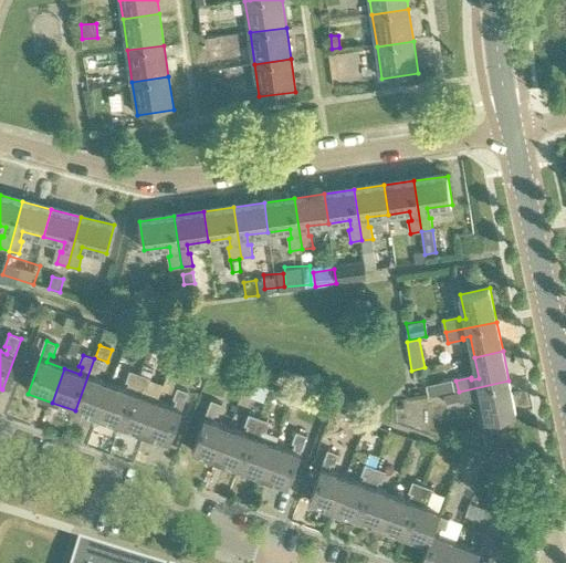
[(175,355),(170,366),(179,369),(182,358),(175,355)]
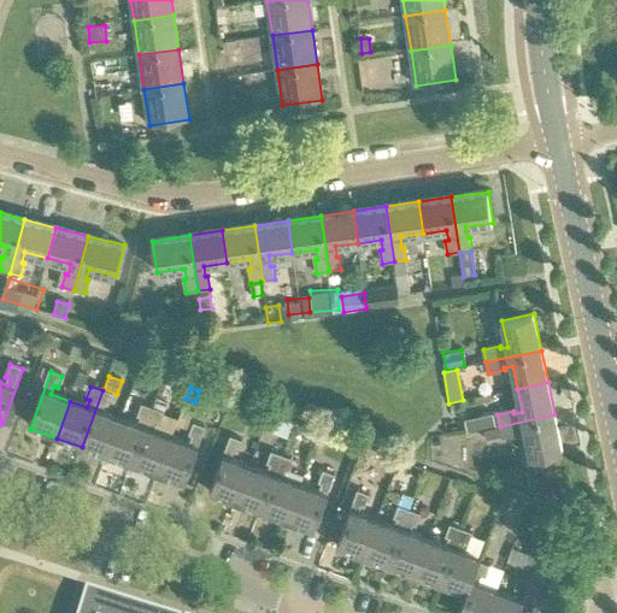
[(82,447),(107,457),(121,419),(103,413),(105,406),(110,407),(113,395),(103,390),(82,447)]
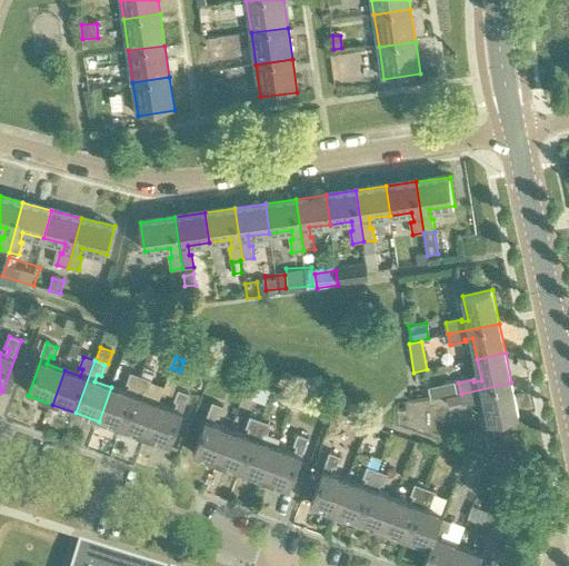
[(99,421),(123,430),(141,378),(131,375),(128,386),(130,387),(128,393),(111,387),(99,421)]
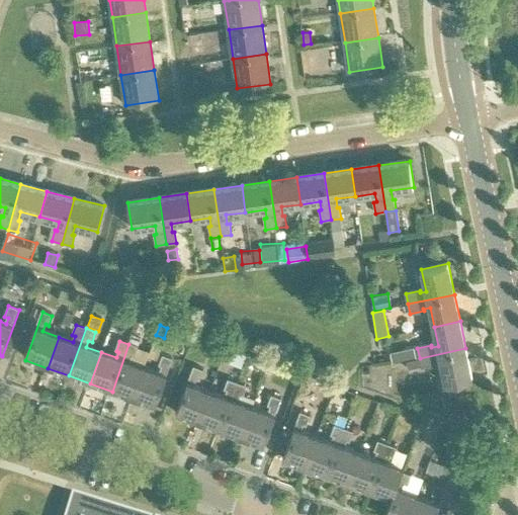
[(112,392),(134,399),(145,368),(130,363),(132,356),(136,358),(139,348),(128,344),(112,392)]
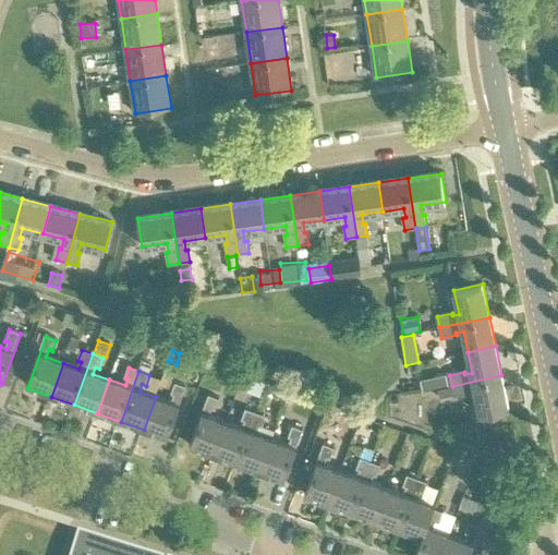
[(445,375),(433,377),(435,388),(447,386),(445,375)]
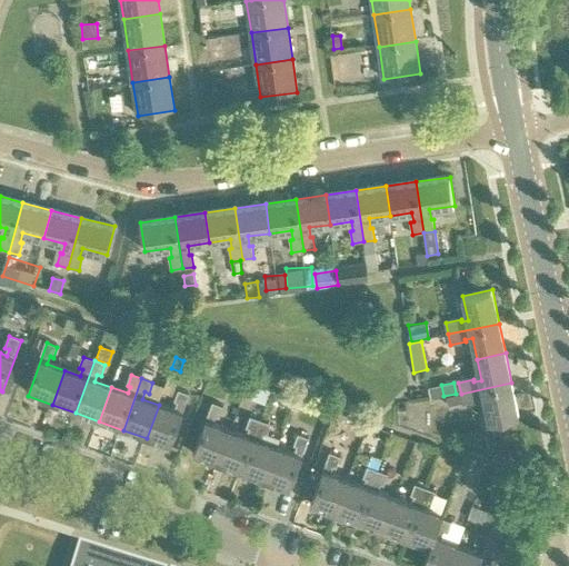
[(511,383),(461,394),(461,395),(462,403),(463,405),(478,401),(478,399),(485,398),(490,423),(519,417),(511,383)]
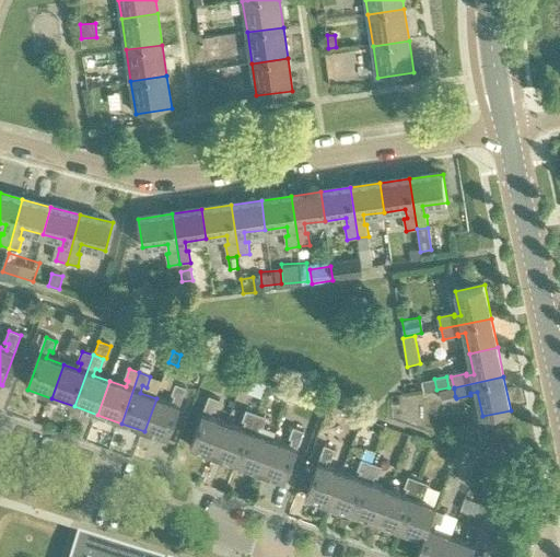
[(254,381),(248,394),(260,398),(265,385),(254,381)]
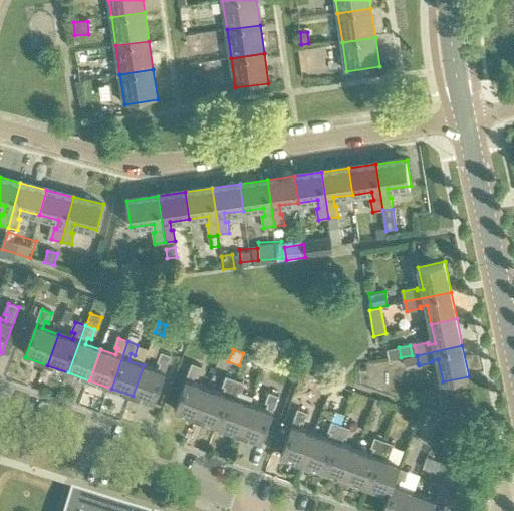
[(144,365),(133,396),(155,404),(172,357),(162,354),(159,364),(161,364),(159,370),(144,365)]
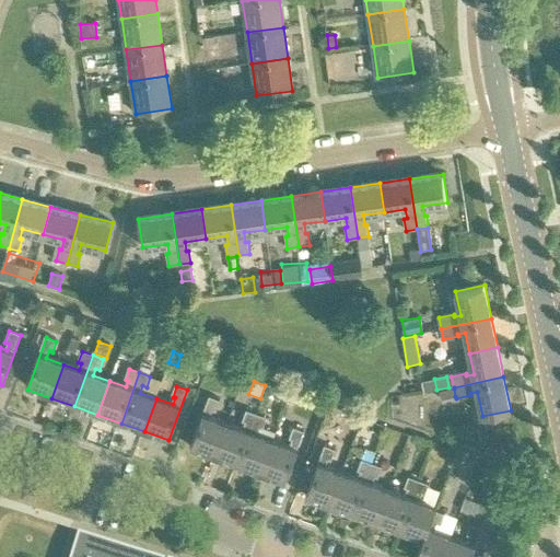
[(454,389),(440,392),(441,399),(455,396),(454,389)]
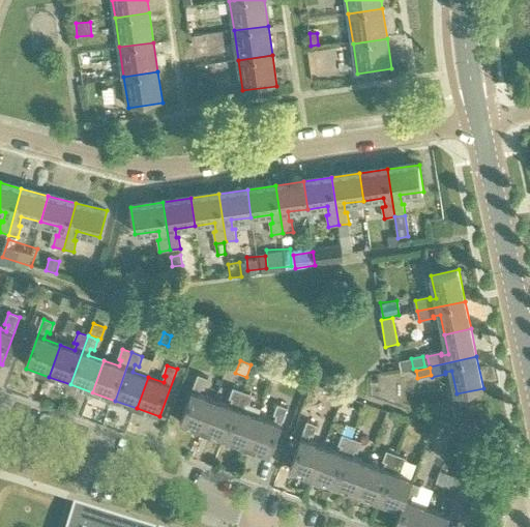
[(180,426),(204,434),(215,402),(200,397),(203,389),(206,390),(209,380),(198,376),(180,426)]
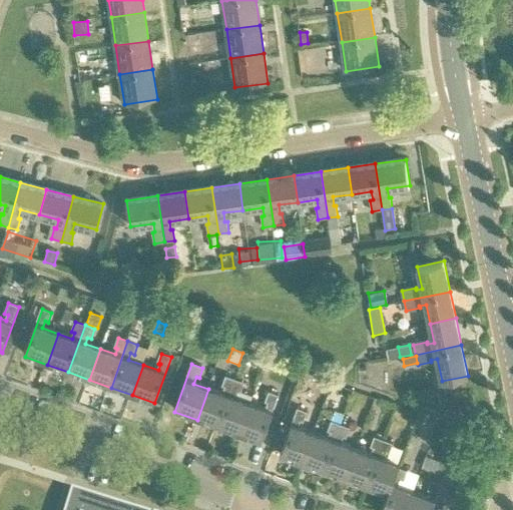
[(197,420),(218,428),(235,381),(225,378),(222,387),(225,388),(223,395),(208,389),(197,420)]
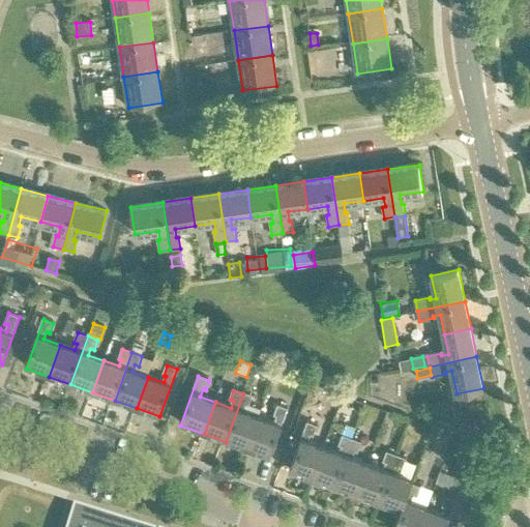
[(226,442),(248,449),(259,418),(244,413),(247,406),(251,407),(254,397),(243,393),(226,442)]
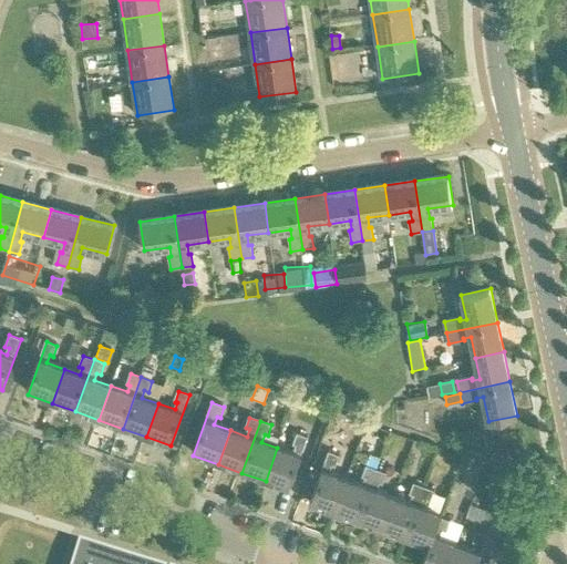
[(277,448),(266,481),(290,490),(308,439),(297,434),(294,445),(297,447),(295,453),(277,448)]
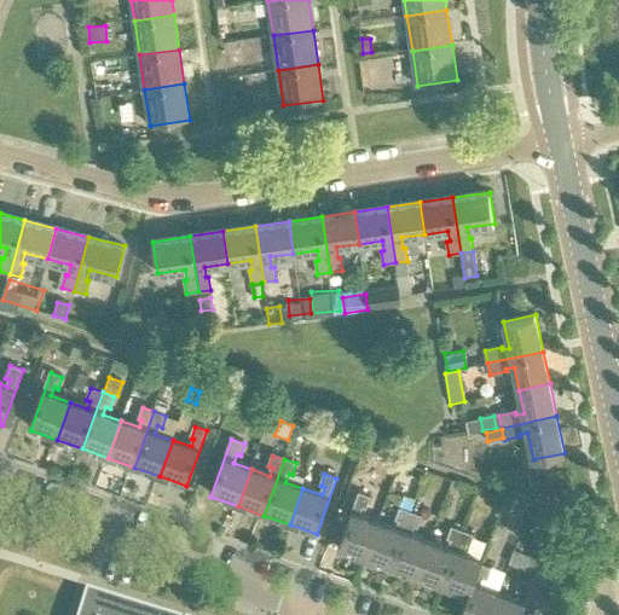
[(339,551),(365,561),(380,522),(362,516),(364,509),(368,510),(372,498),(348,489),(331,537),(343,540),(339,551)]
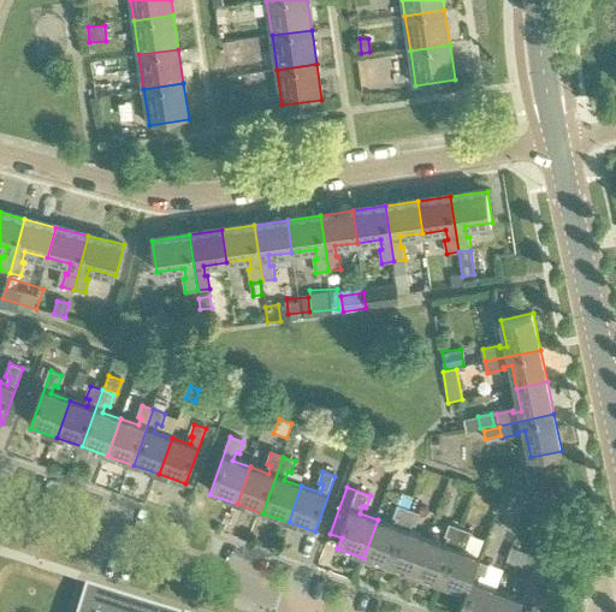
[(363,558),(390,568),(409,510),(398,506),(395,518),(398,520),(396,527),(378,520),(363,558)]
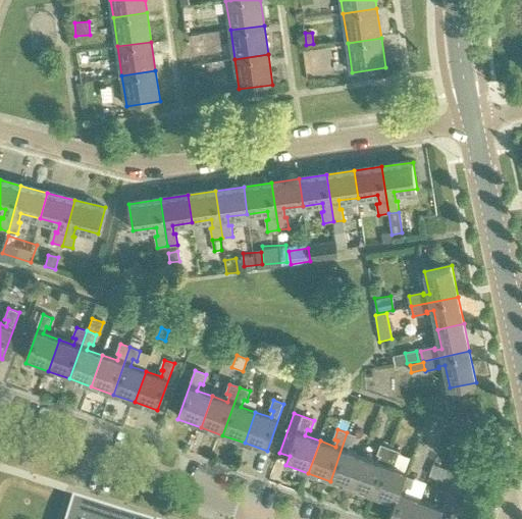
[(330,481),(352,488),(363,457),(349,452),(351,446),(354,447),(358,436),(347,432),(330,481)]
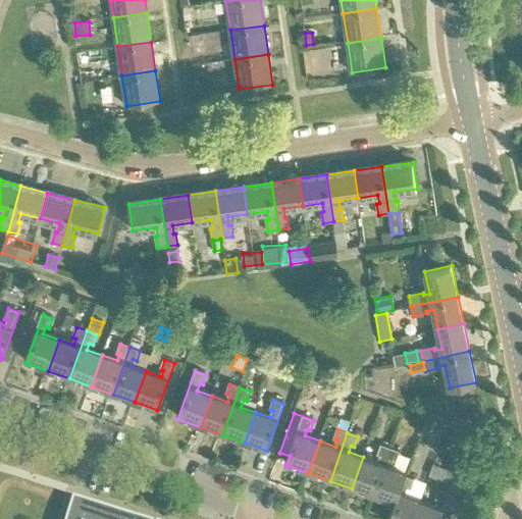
[(352,488),(374,497),(390,449),(382,446),(378,456),(381,457),(379,463),(363,457),(352,488)]
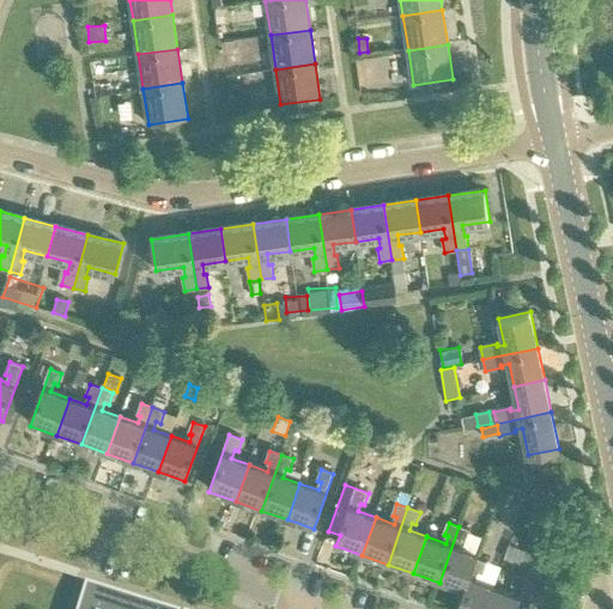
[(439,583),(463,591),(465,591),(475,559),(478,560),(479,555),(460,549),(462,542),(466,543),(471,531),(459,527),(439,583)]
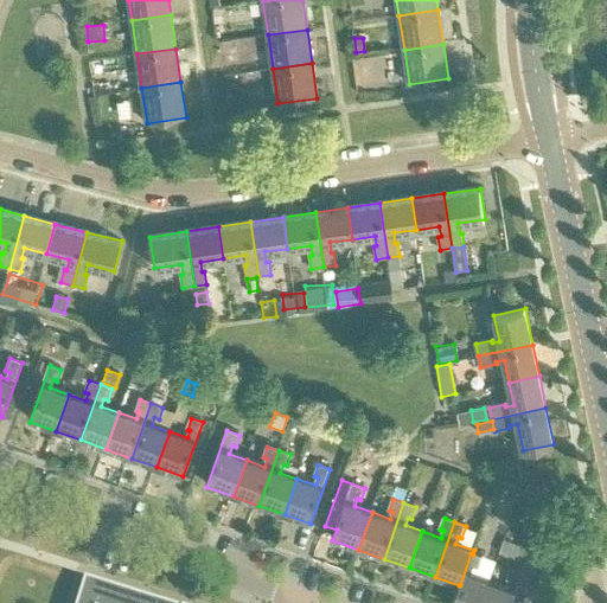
[(481,602),(490,582),(471,576),(473,568),(479,570),(483,558),(473,555),(471,553),(460,585),(459,585),(452,602),(481,602)]
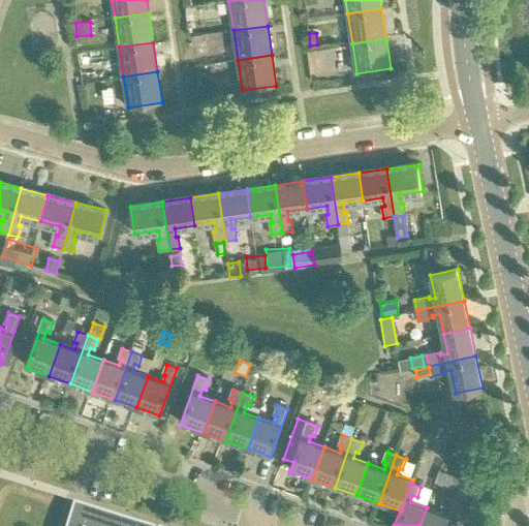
[(427,507),(419,525),(445,525),(456,499),(444,495),(441,505),(444,506),(442,513),(427,507)]
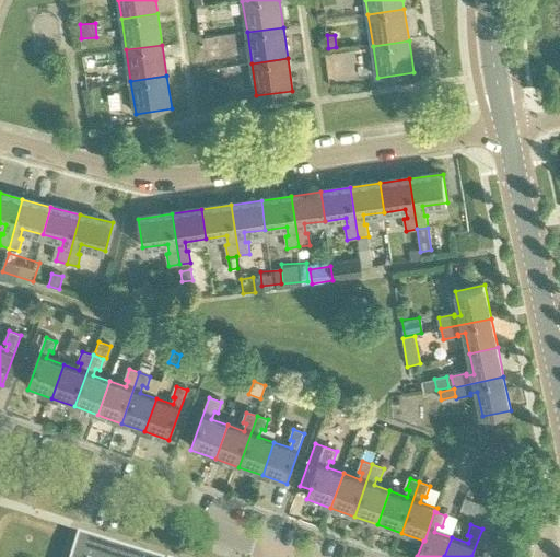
[(79,547),(76,556),(103,556),(103,555),(79,547)]
